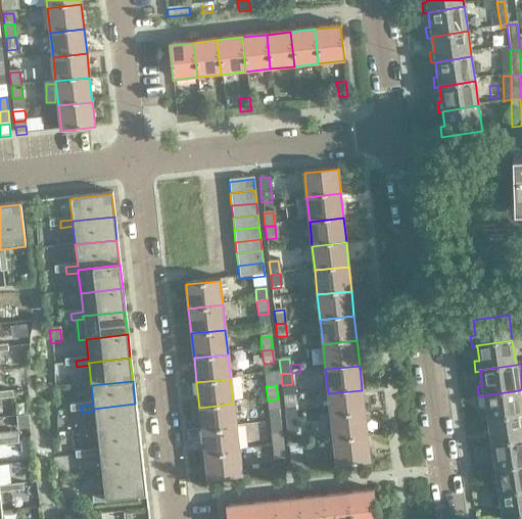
[(362,390),(328,393),(330,418),(365,414),(362,390)]
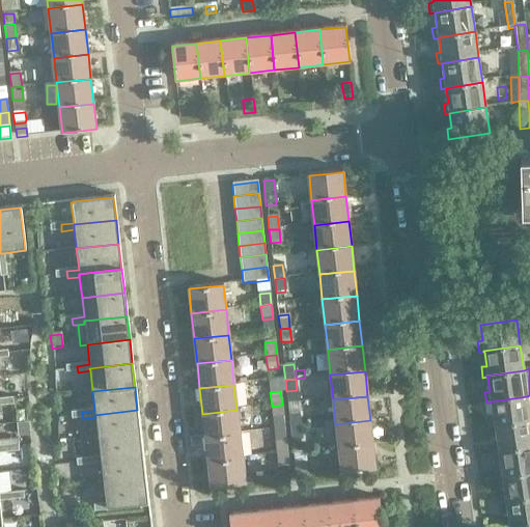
[(491,401),(491,403),(492,403),(494,417),(489,417),(490,428),(494,427),(494,426),(529,421),(529,415),(527,396),(491,401)]
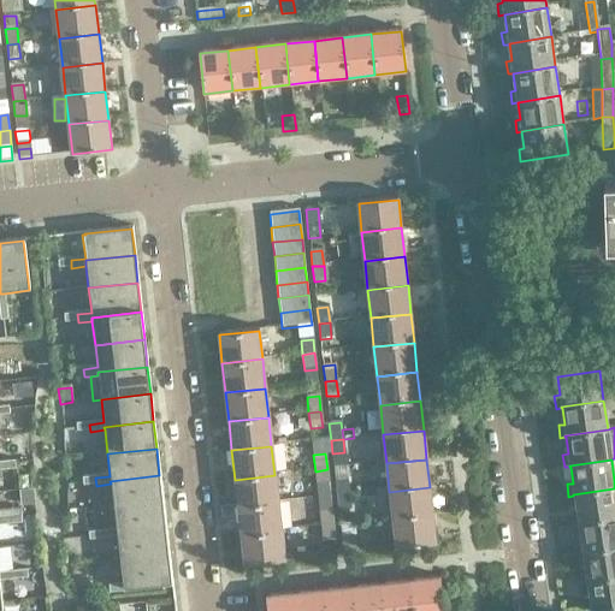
[(327,469),(315,472),(317,486),(329,485),(327,469)]
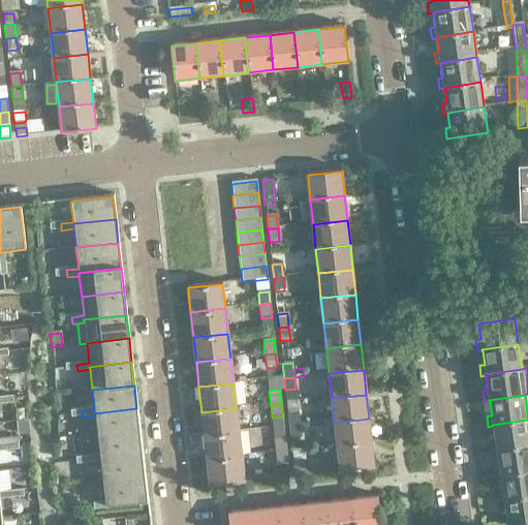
[(94,413),(95,415),(97,437),(140,432),(136,408),(94,413)]
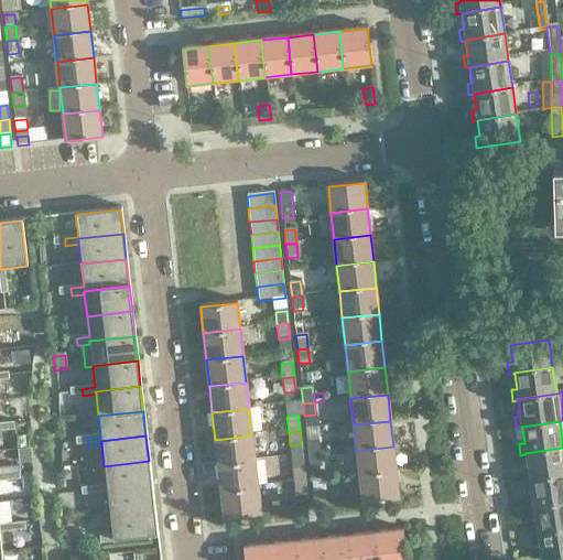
[(251,435),(215,440),(217,466),(253,462),(251,435)]
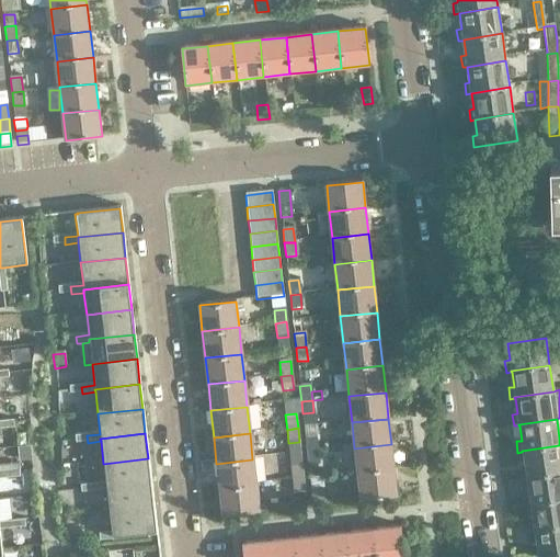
[(306,439),(307,454),(318,453),(316,438),(306,439)]
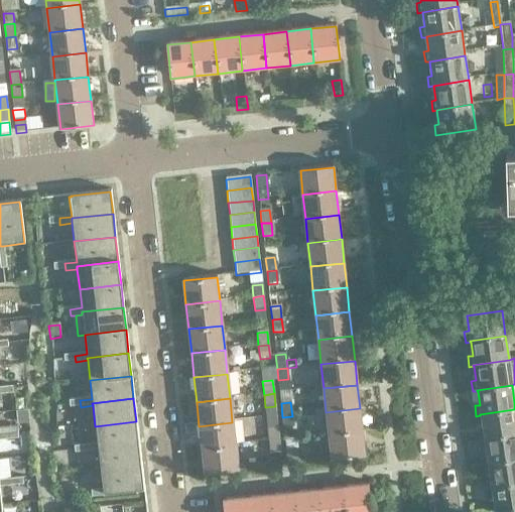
[(360,408),(326,412),(329,435),(362,432),(360,408)]
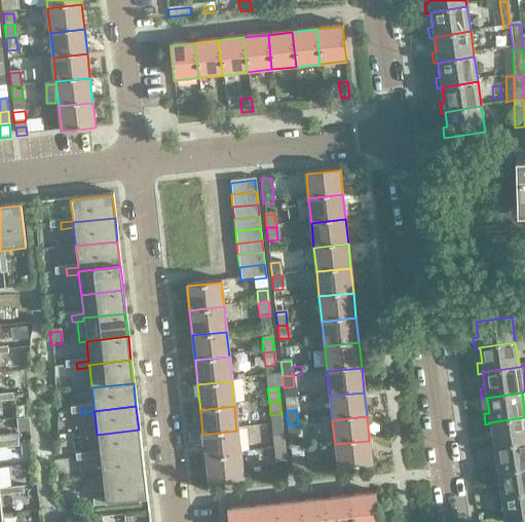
[(524,417),(489,422),(489,423),(490,423),(492,438),(487,439),(489,449),(493,448),(524,442),(524,417)]
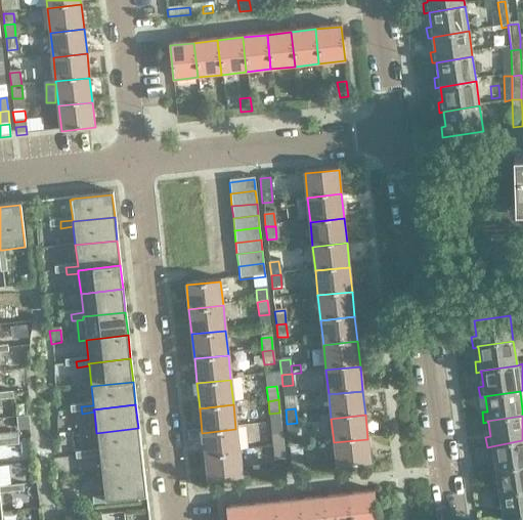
[(18,429),(29,428),(28,418),(17,419),(18,429)]
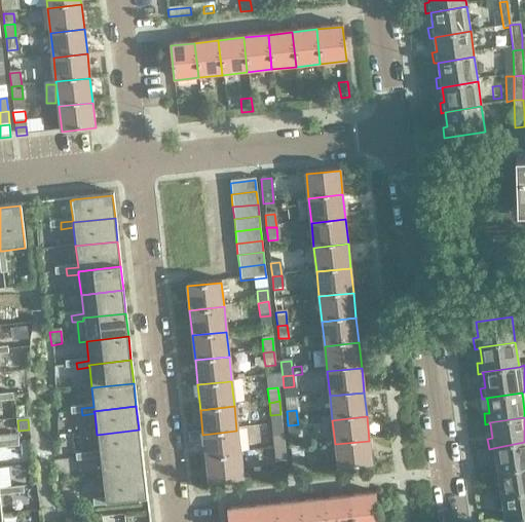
[(298,424),(288,425),(289,437),(299,436),(298,424)]
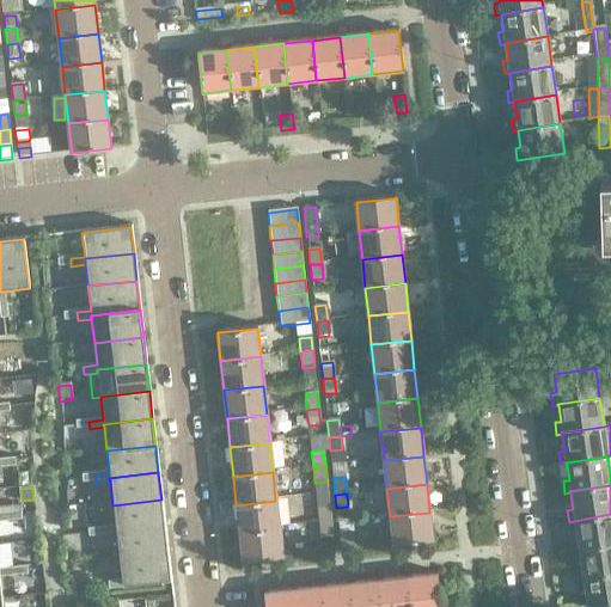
[(115,527),(101,529),(102,537),(116,535),(115,533),(164,527),(162,500),(112,506),(115,527)]
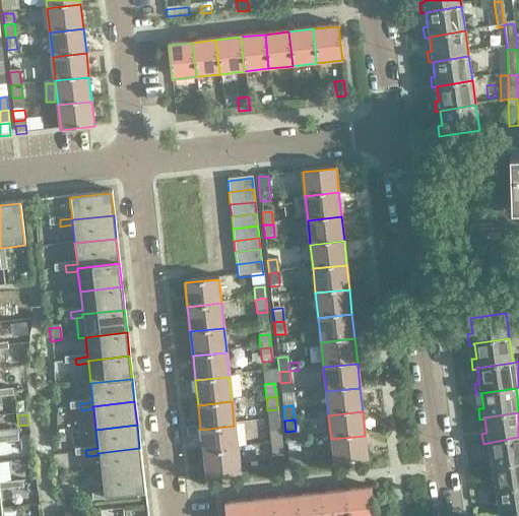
[(234,426),(200,430),(203,453),(237,450),(234,426)]
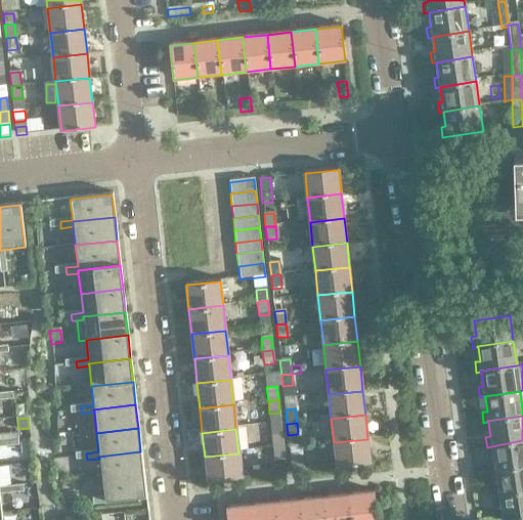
[(281,435),(271,436),(273,449),(284,448),(281,435)]
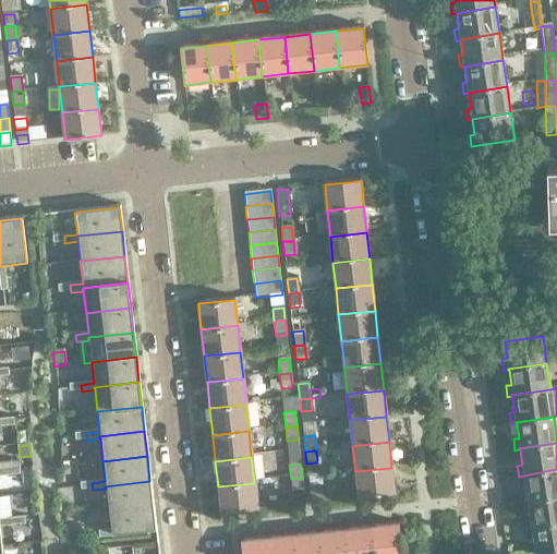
[(391,468),(355,471),(359,497),(395,494),(391,468)]
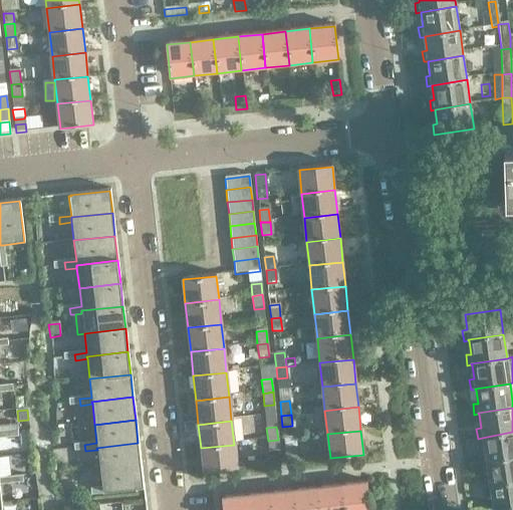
[(512,432),(482,438),(484,452),(479,453),(481,463),(486,462),(512,457),(512,432)]
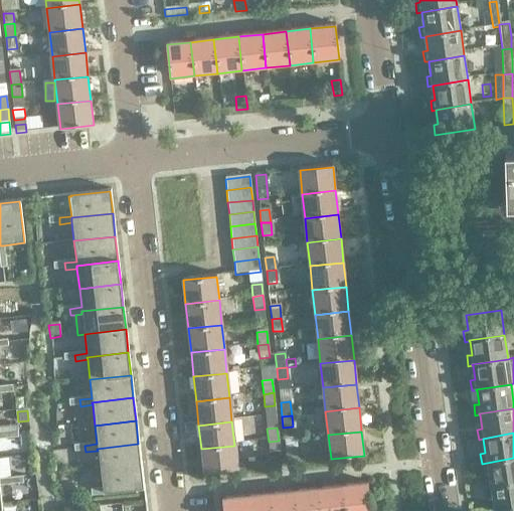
[(279,441),(269,442),(270,454),(280,453),(279,441)]
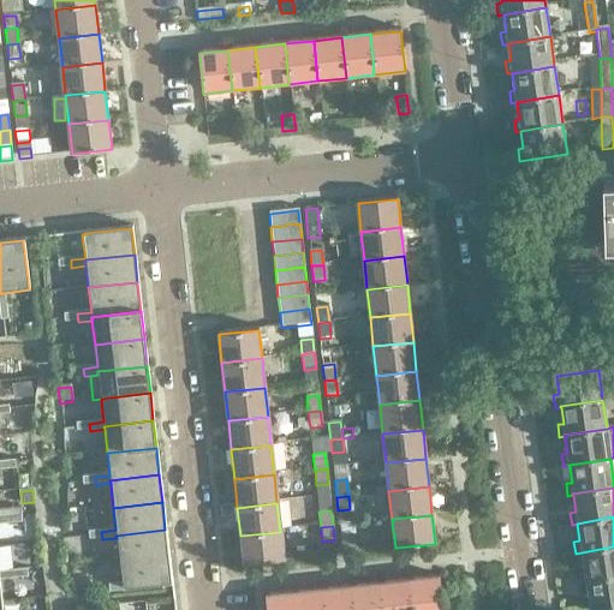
[(115,536),(117,538),(119,562),(168,557),(165,530),(115,536)]
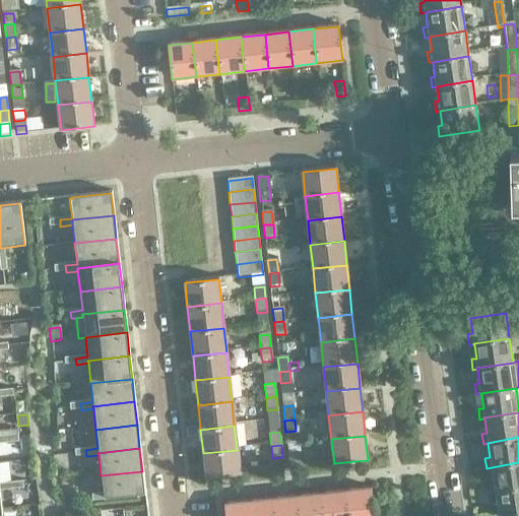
[(237,450),(203,453),(206,477),(240,474),(237,450)]
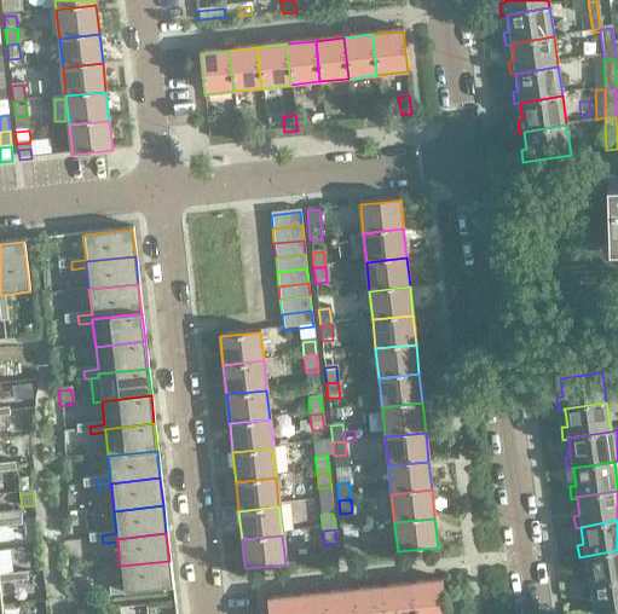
[(354,540),(344,542),(345,557),(357,556),(356,548),(354,540)]
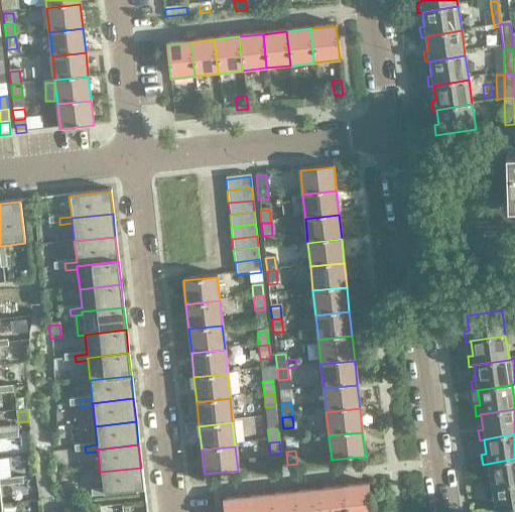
[(514,459),(488,464),(490,479),(485,479),(486,489),(491,489),(491,488),(514,484),(514,459)]
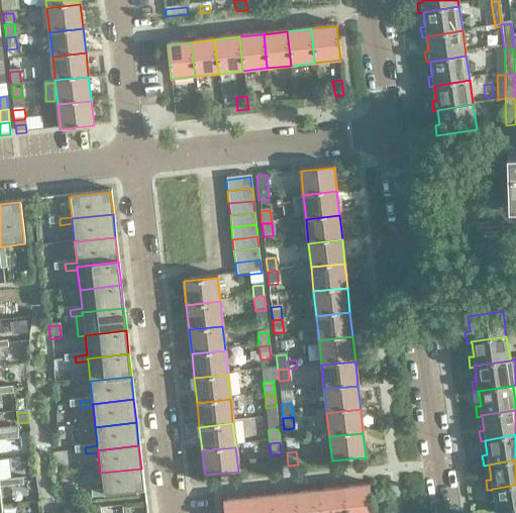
[(0,482),(10,481),(8,460),(0,462),(0,482)]
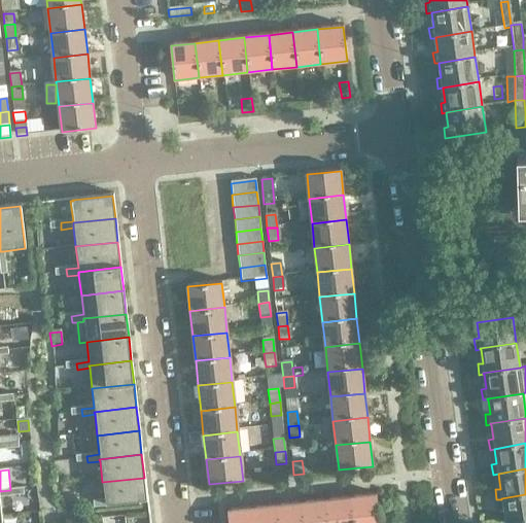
[(104,501),(92,502),(93,510),(105,508),(105,506),(147,501),(144,478),(102,482),(104,501)]
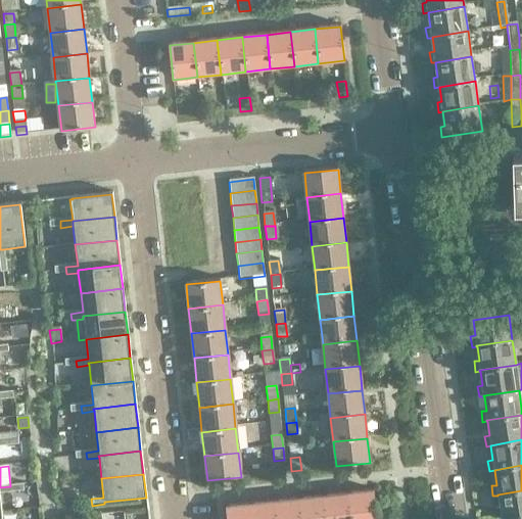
[(10,486),(0,487),(0,514),(1,514),(0,505),(0,494),(11,493),(10,486)]
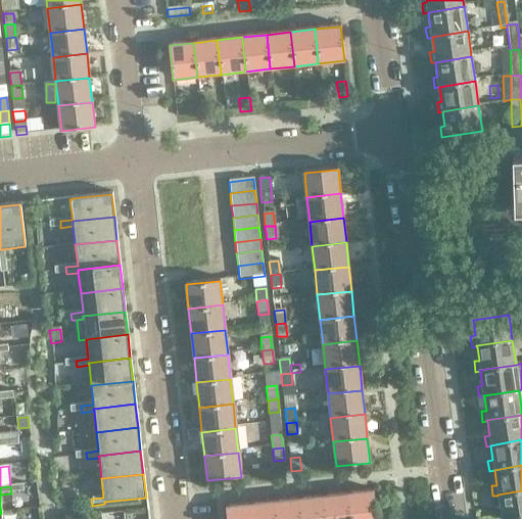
[(494,511),(495,518),(511,518),(521,516),(521,490),(497,494),(497,496),(500,510),(494,511)]
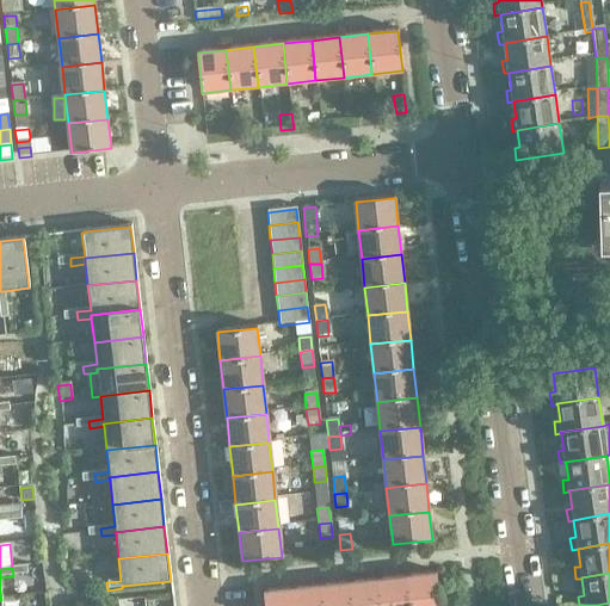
[(439,605),(436,574),(407,577),(411,605),(439,605)]
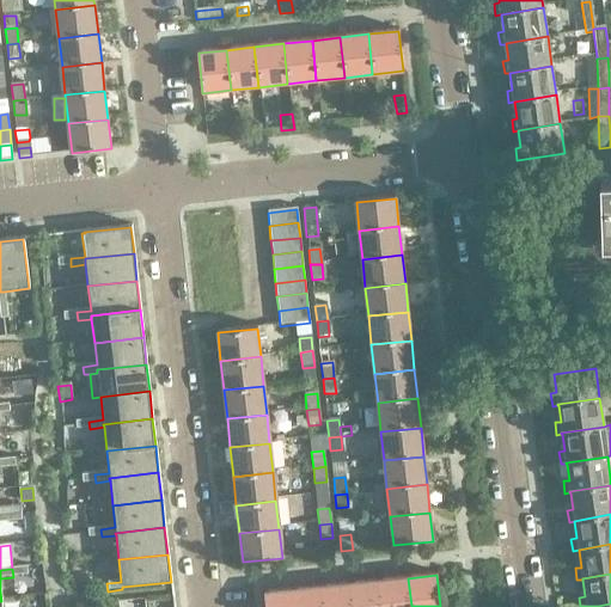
[(411,606),(408,578),(379,582),(382,606),(411,606)]
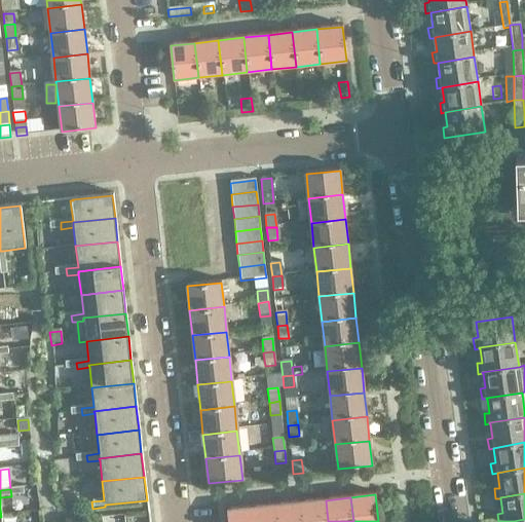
[(328,521),(326,500),(301,502),(303,521),(328,521)]
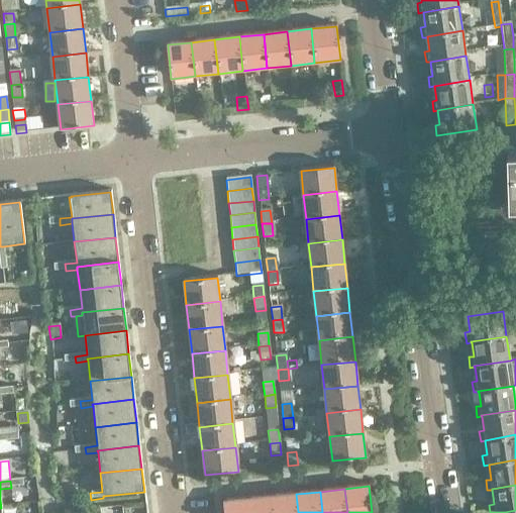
[(298,512),(296,494),(272,497),(274,512),(298,512)]
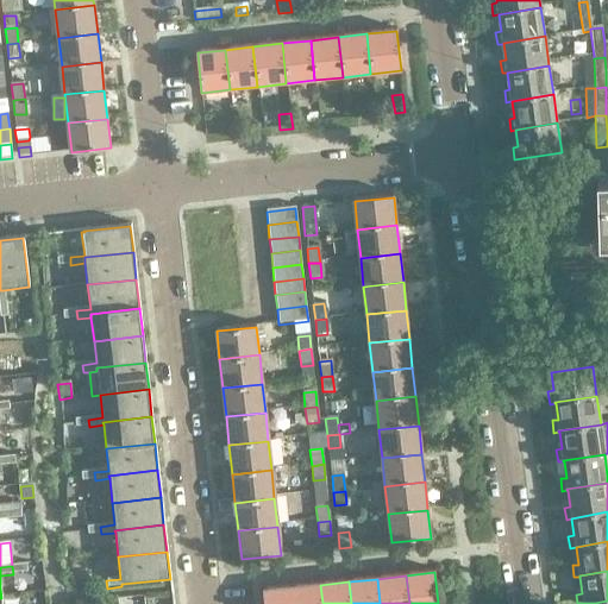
[(323,603),(320,585),(292,589),(293,603),(323,603)]
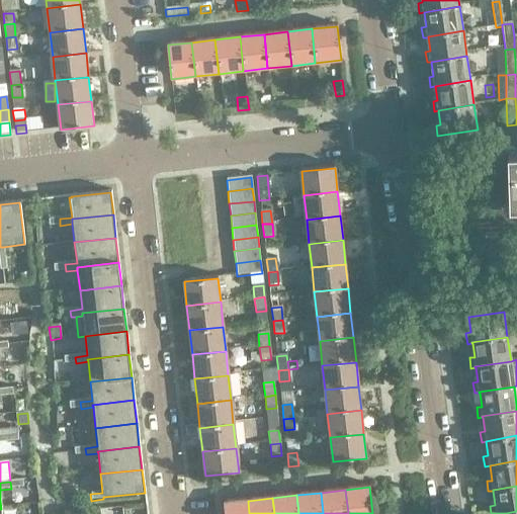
[(249,513),(248,501),(223,503),(224,513),(249,513)]
